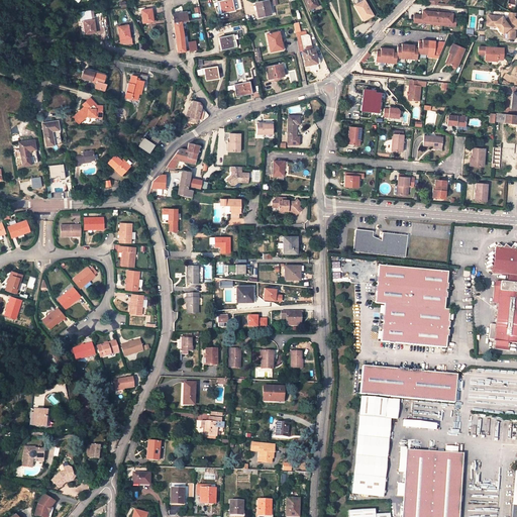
[(217,7),(218,14),(234,11),(231,0),(223,0),(216,1),(217,7)]
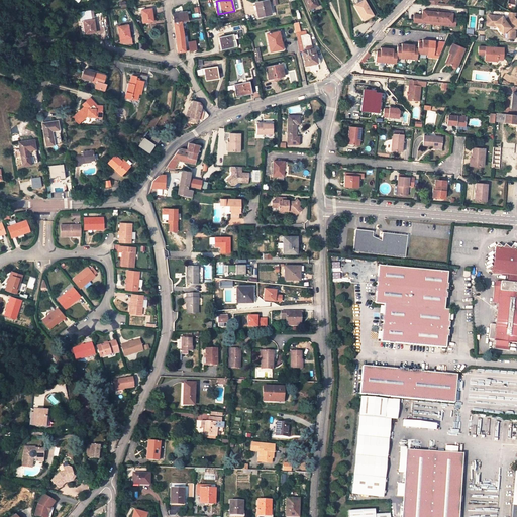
[(256,9),(257,16),(271,14),(268,0),(256,2),(259,9),(256,9)]
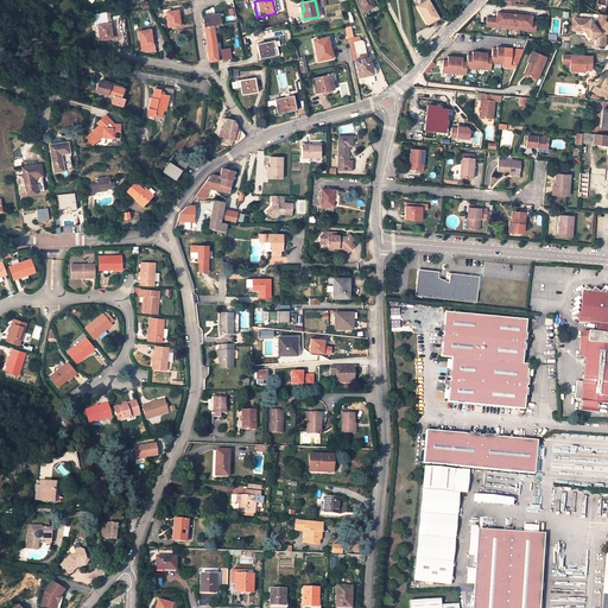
[(358,0),(363,11),(373,7),(369,0),(358,0)]
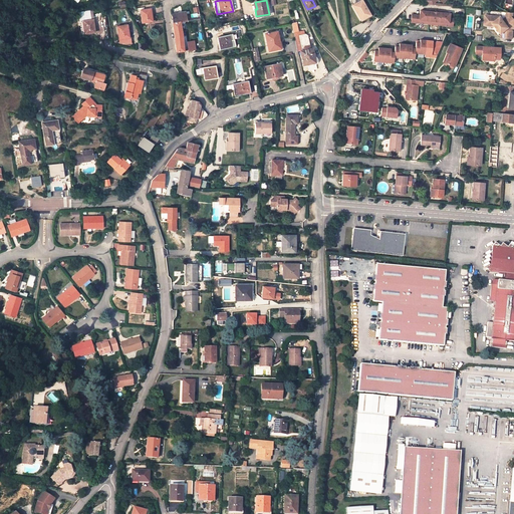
[(361,20),(370,15),(361,0),(352,5),(361,20)]
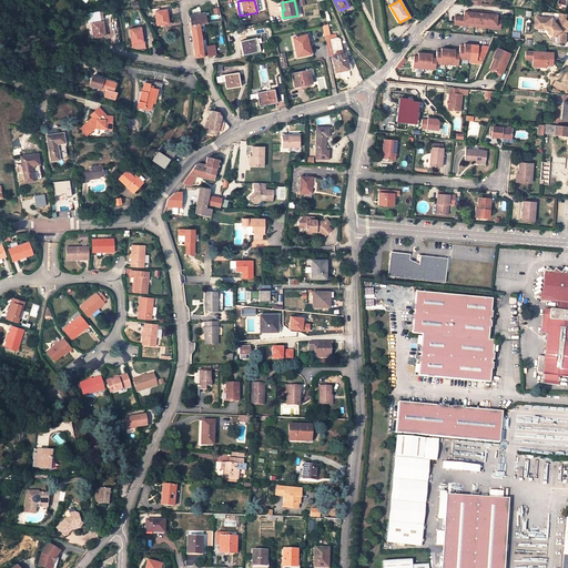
[(155,11),(156,26),(169,24),(168,16),(166,16),(165,10),(155,11)]
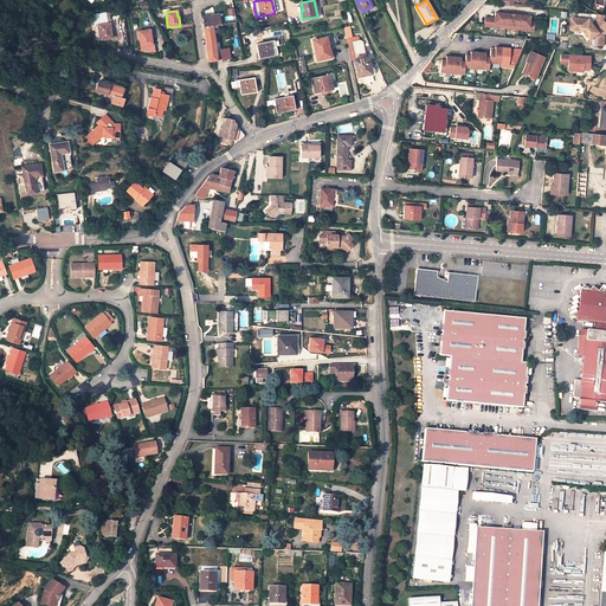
[(496,19),(487,18),(485,27),(534,31),(534,21),(530,21),(532,17),(523,15),(523,13),(504,12),(504,14),(496,13),(496,19)]
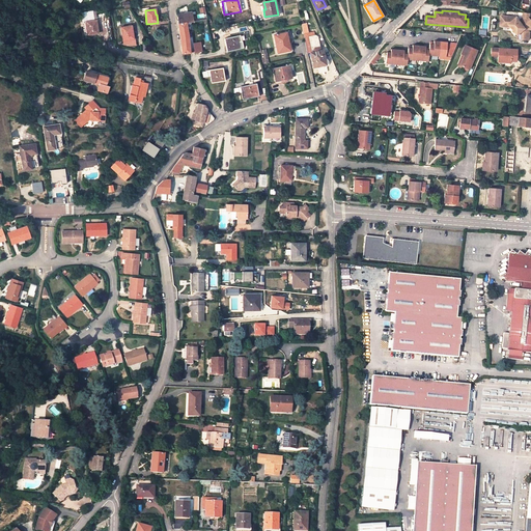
[(95,12),(82,15),(85,35),(98,33),(96,26),(95,21),(96,20),(95,12)]
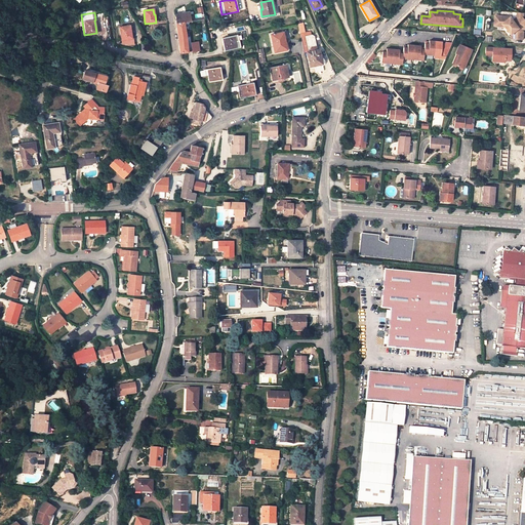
[(191,22),(189,12),(175,14),(176,25),(184,23),(191,22)]
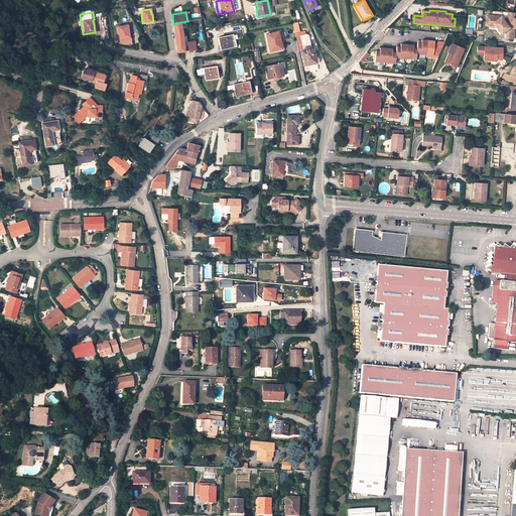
[(506,20),(512,28),(515,28),(515,27),(515,21),(515,20),(515,13),(508,12),(508,16),(506,20)]
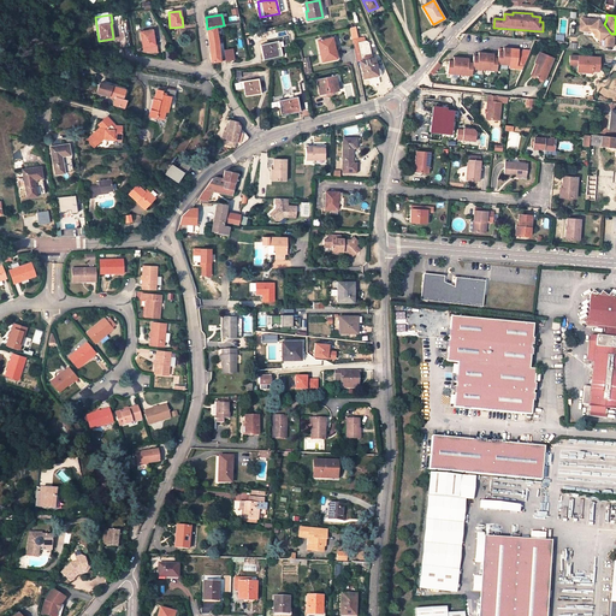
[(600,19),(581,18),(580,30),(594,31),(602,40),(600,45),(614,46),(615,37),(611,36),(611,34),(604,24),(600,19)]
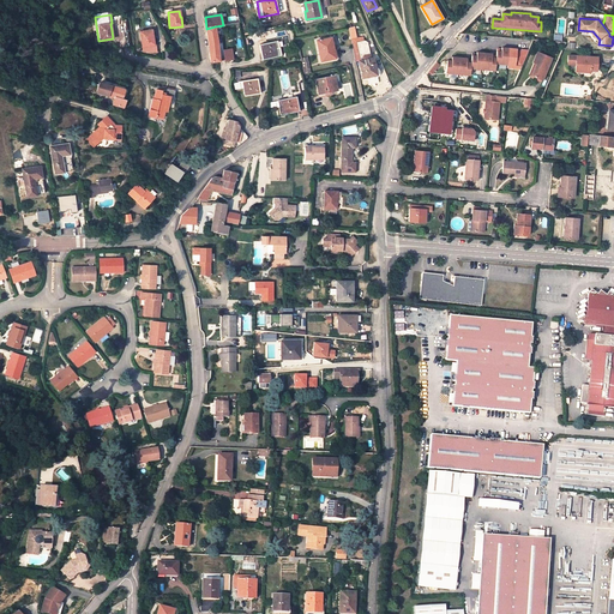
[(211,62),(220,61),(215,26),(206,29),(211,62)]
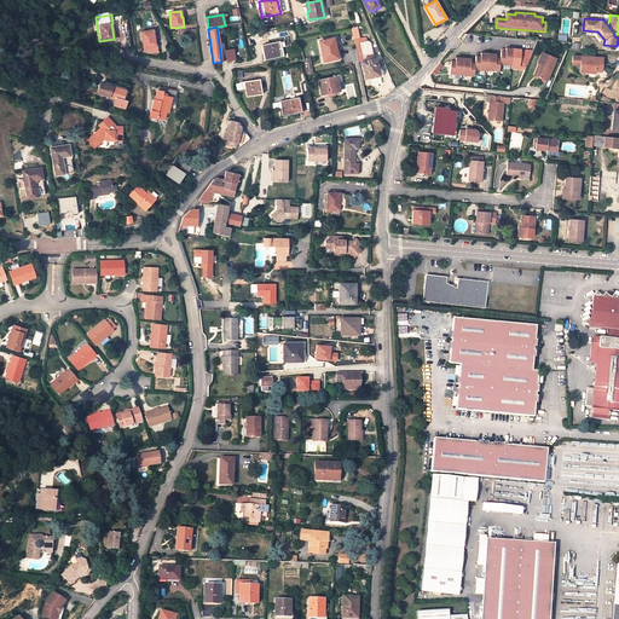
[(142,33),(144,47),(156,45),(155,36),(154,38),(152,30),(142,33)]
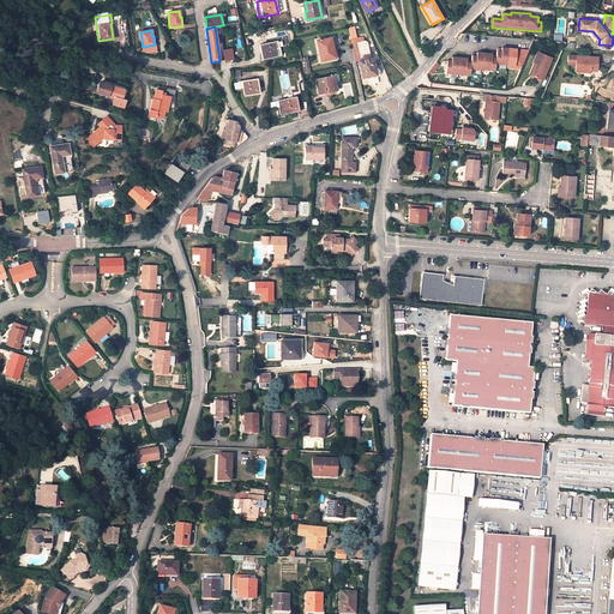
[(317,41),(320,61),(336,58),(333,49),(331,50),(329,38),(317,41)]
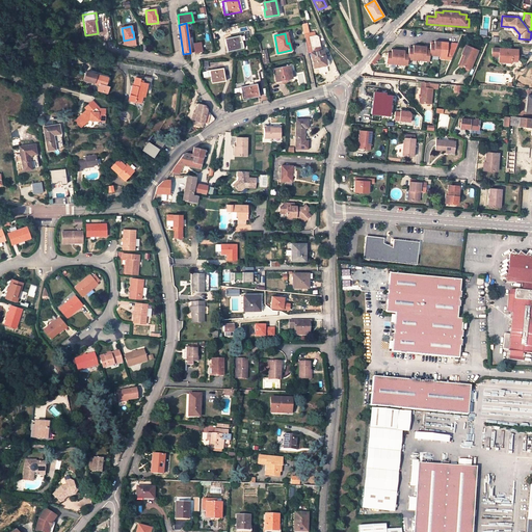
[(317,34),(310,36),(313,50),(314,50),(314,52),(321,50),(318,38),(317,34)]
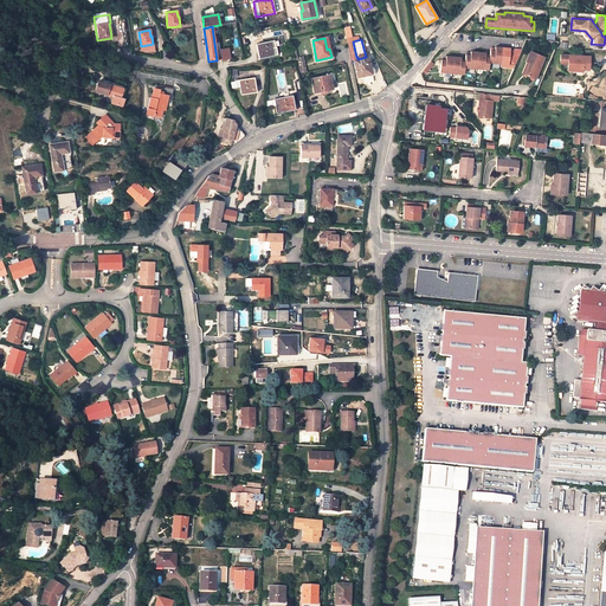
[(256,44),(259,59),(277,55),(276,46),(275,47),(274,40),(256,44)]
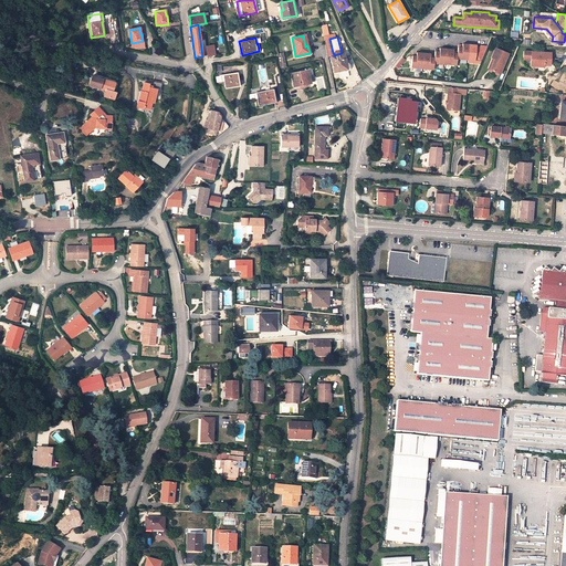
[(213,44),(206,45),(207,55),(209,55),(215,54),(213,44)]
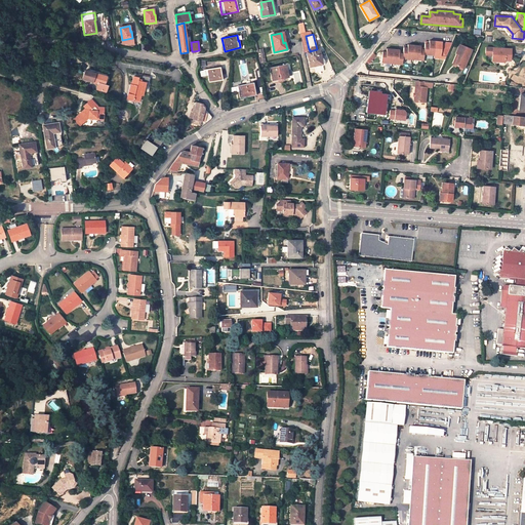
[(447,56),(452,44),(447,43),(445,43),(444,48),(441,47),(441,44),(428,43),(428,45),(428,46),(423,46),(423,52),(423,54),(447,56)]
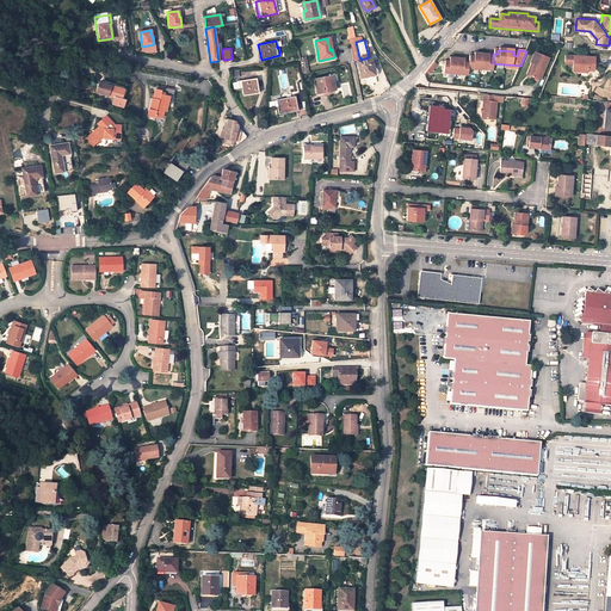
[(549,59),(535,53),(530,62),(531,62),(535,63),(529,75),(539,80),(549,59)]
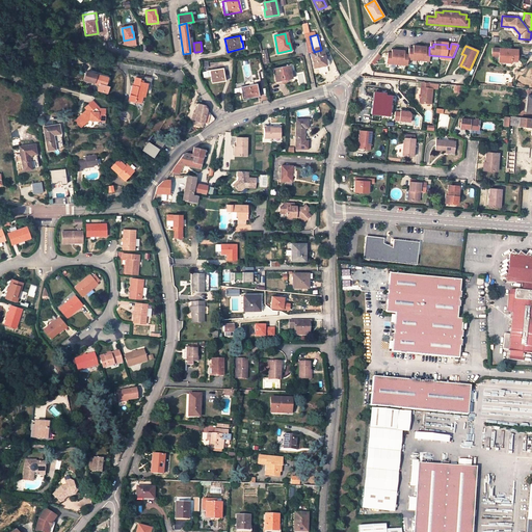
[(413,48),(413,50),(413,51),(408,51),(407,57),(407,59),(428,61),(429,55),(429,53),(425,52),(425,49),(413,48)]
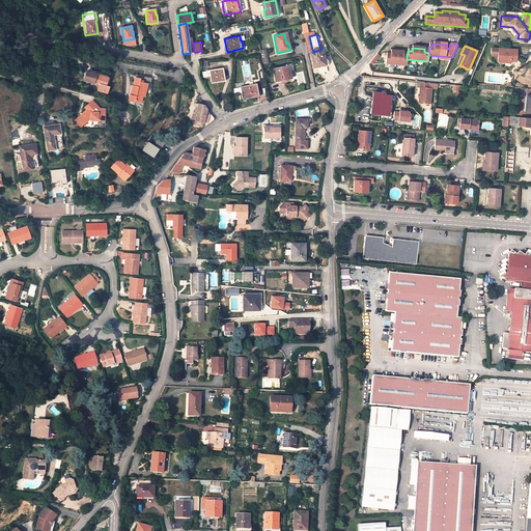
[(516,61),(518,49),(498,48),(498,57),(498,62),(511,62),(511,61),(516,61)]
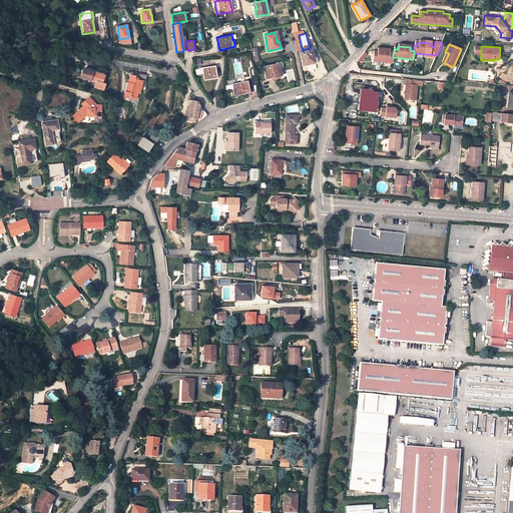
[(257,47),(250,48),(253,61),(260,60),(257,47)]
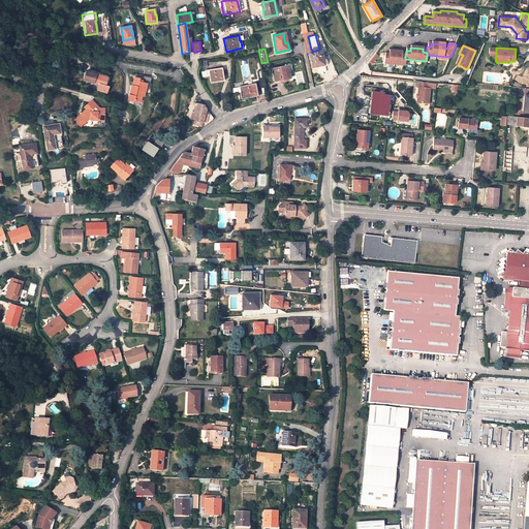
[(312,52),(309,52),(312,67),(325,64),(327,64),(328,63),(328,62),(328,61),(327,61),(325,60),(324,60),(323,60),(321,50),(319,50),(312,52)]
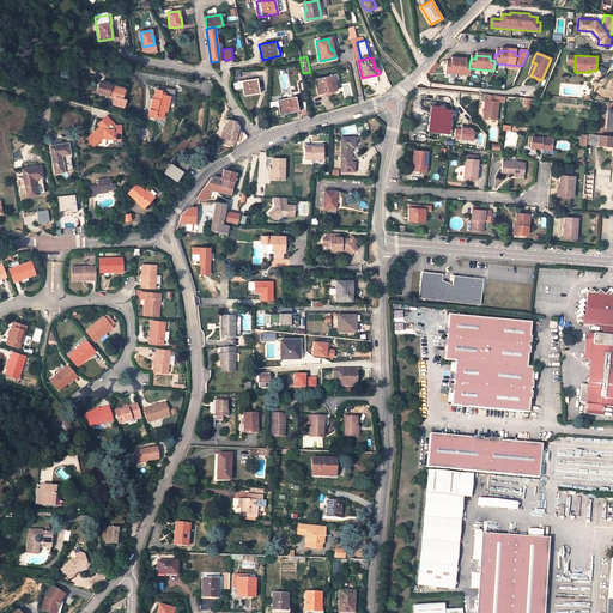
[(444,73),(468,76),(469,68),(469,66),(465,66),(466,61),(450,60),(450,64),(445,64),(444,73)]
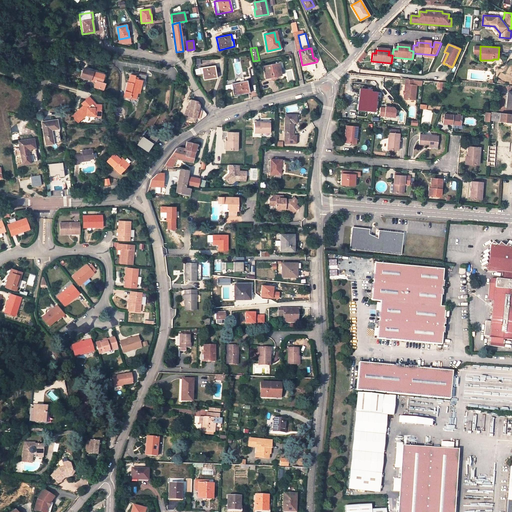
[(65,62),(63,69),(69,71),(71,64),(65,62)]
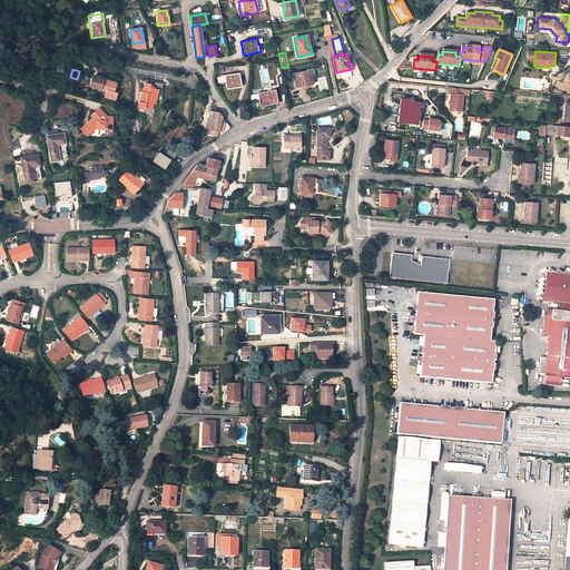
[(293,75),(295,87),(313,84),(310,71),(293,75)]
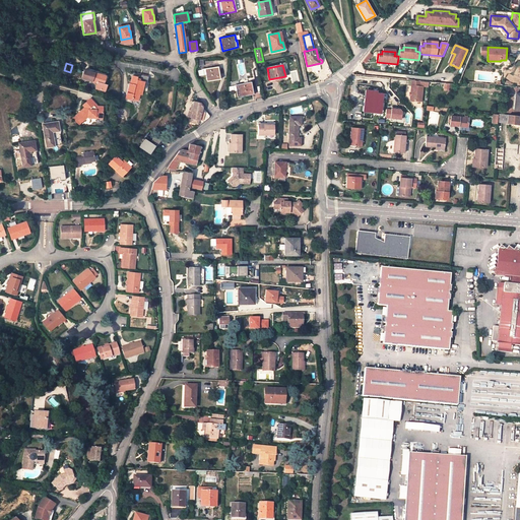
[(219,79),(217,67),(204,69),(207,81),(219,79)]
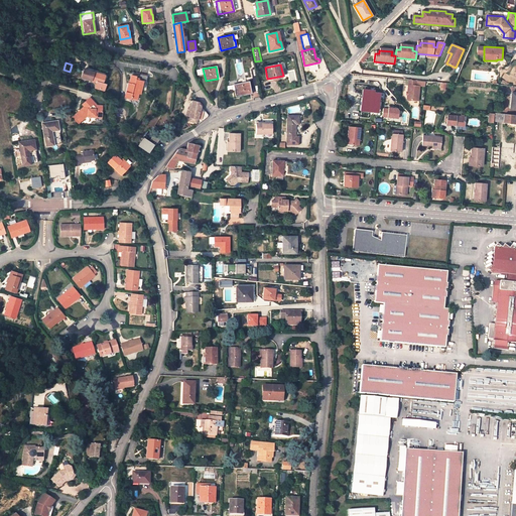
[(103,79),(104,76),(84,70),(81,78),(80,78),(78,84),(81,84),(90,87),(91,81),(97,82),(95,88),(104,91),(106,85),(104,84),(106,80),(103,79)]
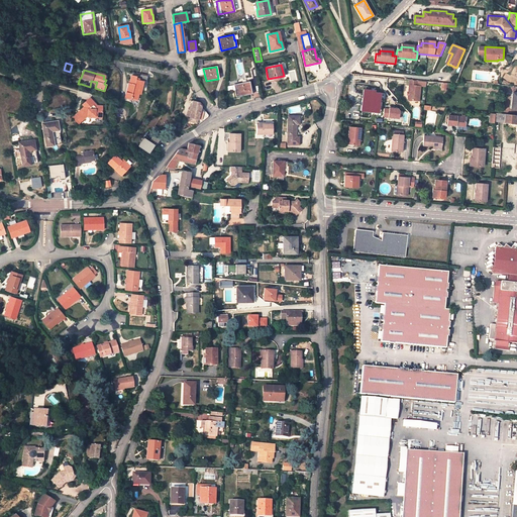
[(128,84),(126,93),(125,98),(131,100),(131,98),(137,100),(138,94),(140,87),(142,87),(144,88),(147,76),(140,75),(131,73),(129,84),(128,84)]
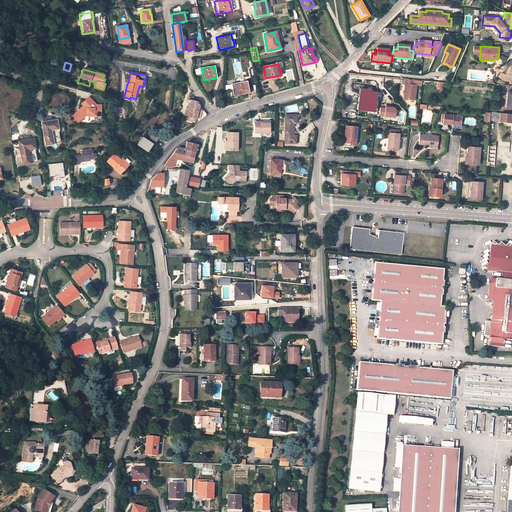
[(414,80),(406,79),(404,99),(415,100),(417,85),(413,85),(414,80)]
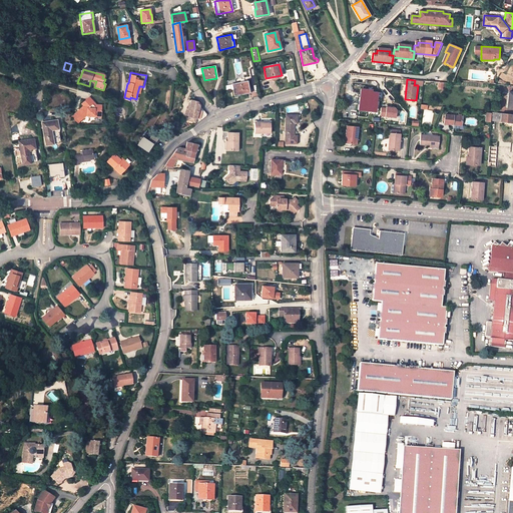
[(232,83),(233,89),(232,89),(234,96),(250,93),(247,80),(232,83)]
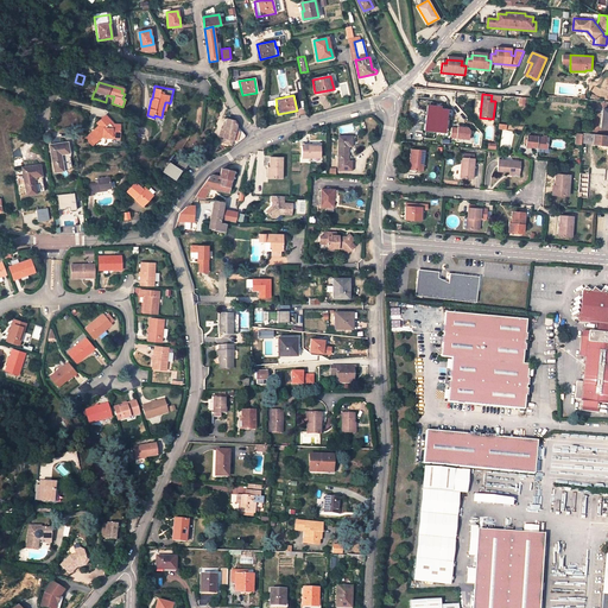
[(435,130),(442,130),(444,118),(445,118),(447,109),(436,109),(437,106),(428,106),(425,131),(435,132),(435,130)]
